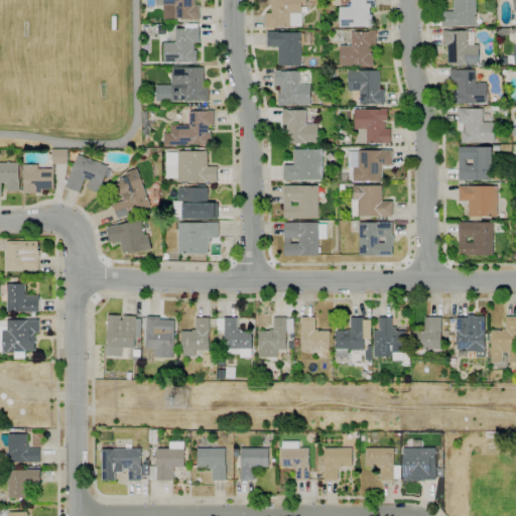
[(195,20),(175,20),(175,19),(164,19),(164,6),(163,6),(163,5),(157,5),(156,0),(196,0),(196,5),(200,5),(200,20),(195,20)]
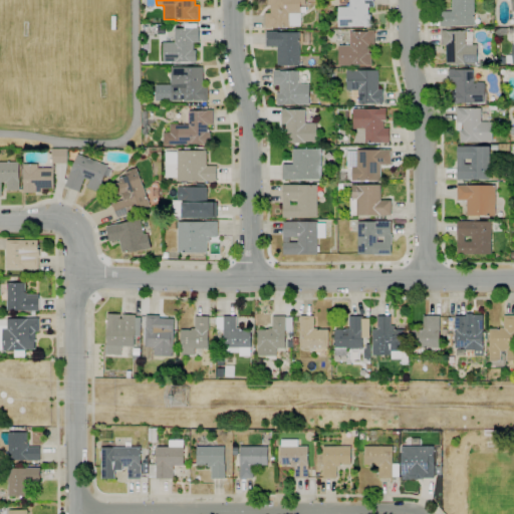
[(265,28),(265,13),(271,13),(271,6),(268,6),(267,0),(305,0),(306,13),(301,13),(301,26),(289,26),(289,27),(272,27),(272,28),(265,28)]
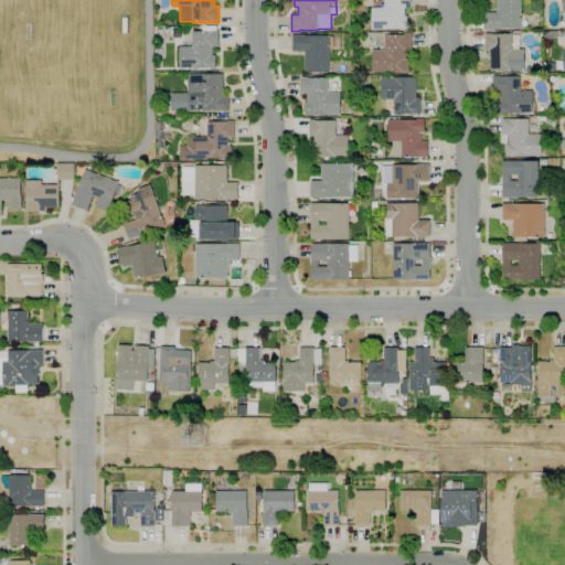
[(402,30),(402,29),(373,30),(372,8),(385,8),(384,0),(412,0),(412,8),(405,8),(405,17),(408,17),(408,30),(402,30)]
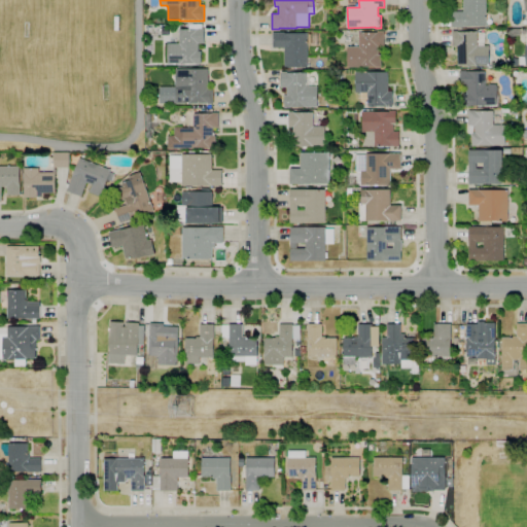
[(464,27),(452,28),(452,11),(463,11),(463,0),(486,0),(486,27),(464,27)]
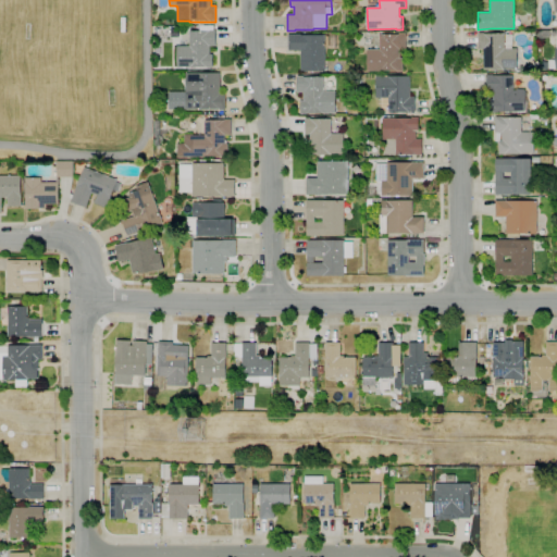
[(213,67),(207,69),(207,67),(192,67),(192,69),(177,69),(177,46),(189,46),(189,32),(208,31),(208,29),(215,29),(215,46),(210,46),(210,54),(213,54),(213,67)]
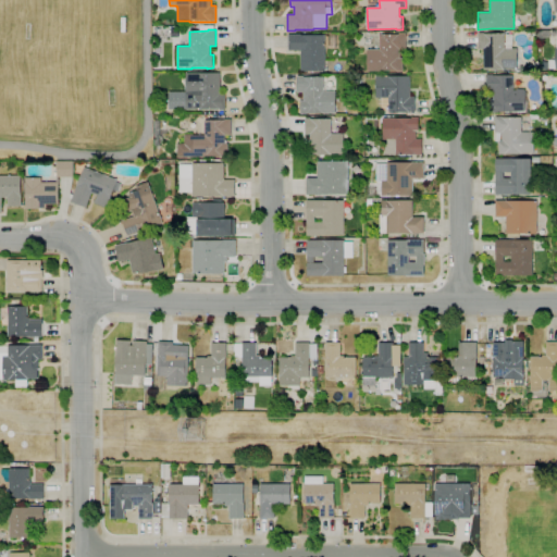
[(504,70),(483,71),(483,49),(478,49),(478,33),(483,33),(483,34),(505,34),(505,48),(518,48),(518,70),(504,70)]
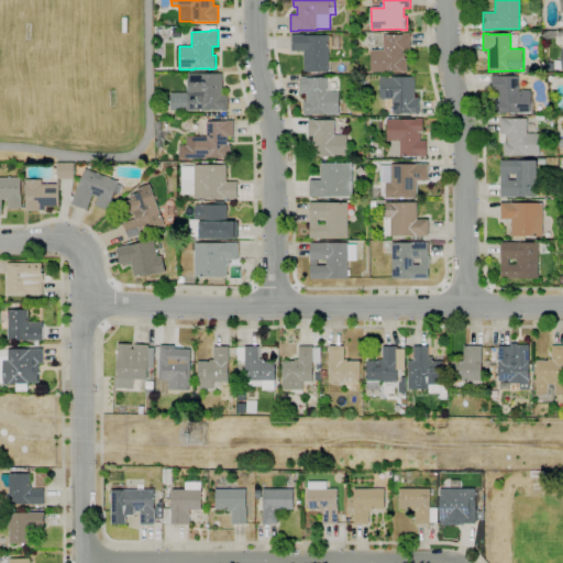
[(329,72),(304,73),(304,51),(291,51),(291,35),(305,34),(305,36),(329,35),(329,36),(340,36),(341,48),(329,48),(329,72)]
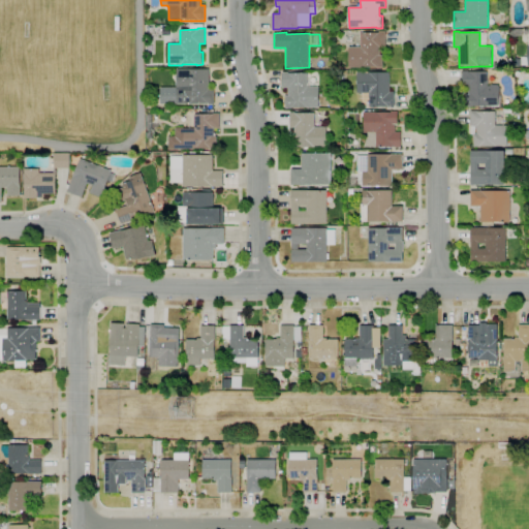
[(382,68),(377,68),(377,67),(362,67),(362,68),(348,67),(348,47),(360,48),(361,32),(379,32),(386,32),(385,48),(380,48),(380,55),(382,55),(382,68)]
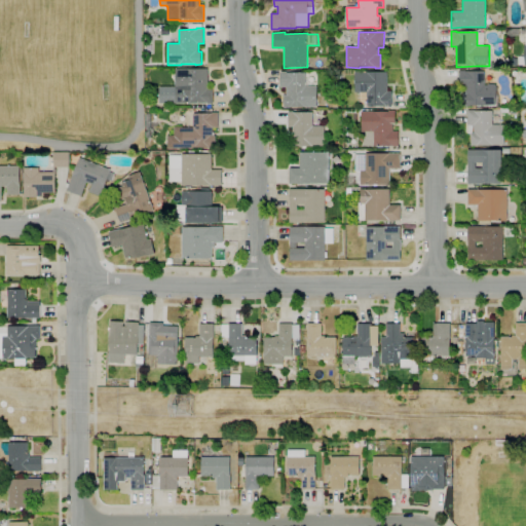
[(186,104),(183,105),(183,104),(176,104),(176,69),(189,69),(208,69),(208,88),(212,88),(213,104),(208,104),(208,103),(186,103),(186,104)]
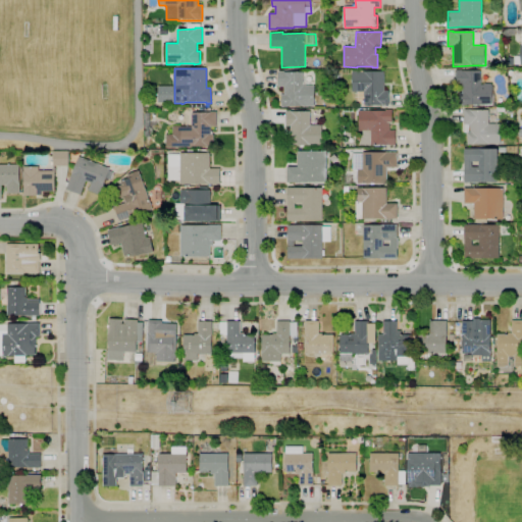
[(463,105),(463,85),(456,85),(456,70),(462,70),(481,70),(480,85),(484,85),(484,84),(491,84),(491,85),(492,85),(492,87),(493,87),(493,95),(496,95),(496,105),(463,105)]
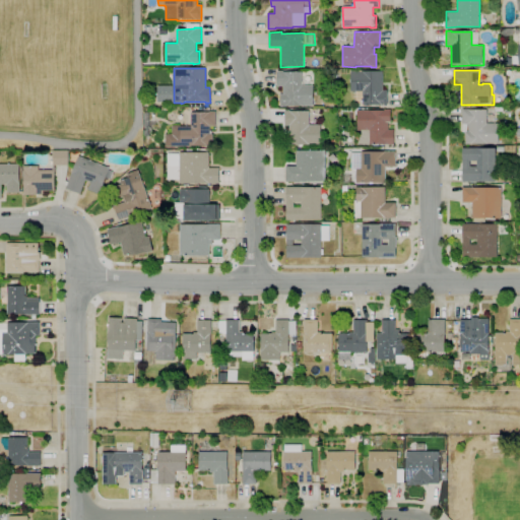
[(286,107),(280,107),(280,94),(283,94),(283,86),(277,86),(277,71),(283,71),(306,71),(306,82),(313,82),(313,85),(314,85),(314,106),(302,106),(286,106),(286,107)]
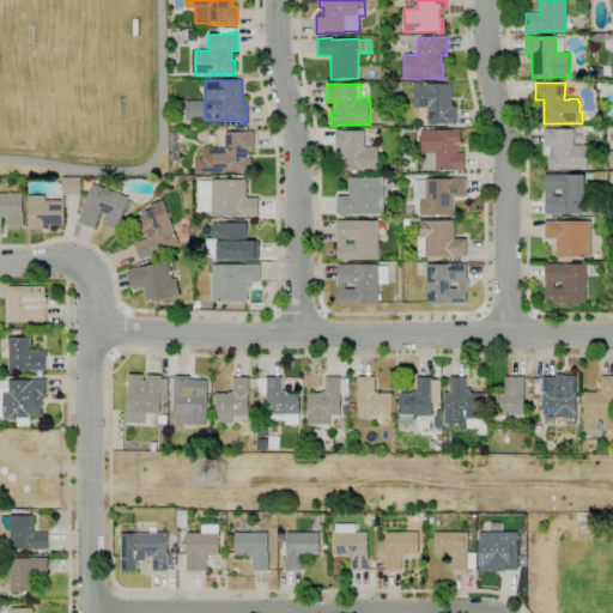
[(450,125),(428,125),(428,122),(418,122),(418,108),(414,108),(414,84),(428,84),(451,84),(451,108),(456,108),(456,125),(450,125)]
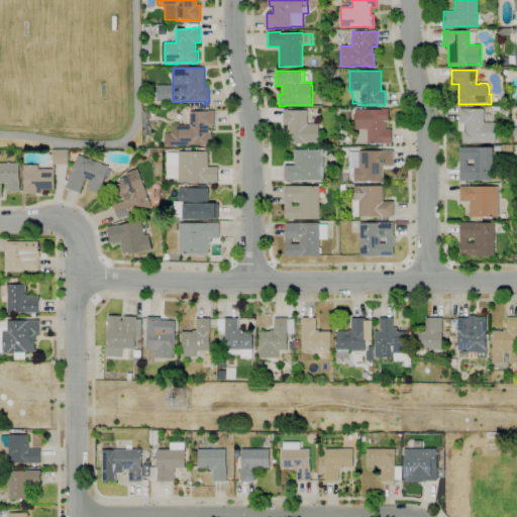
[(469,143),(462,143),(462,131),(466,131),(466,123),(459,123),(459,108),(467,108),(467,109),(493,109),(493,122),(496,122),(496,142),(483,142),(469,142),(469,143)]
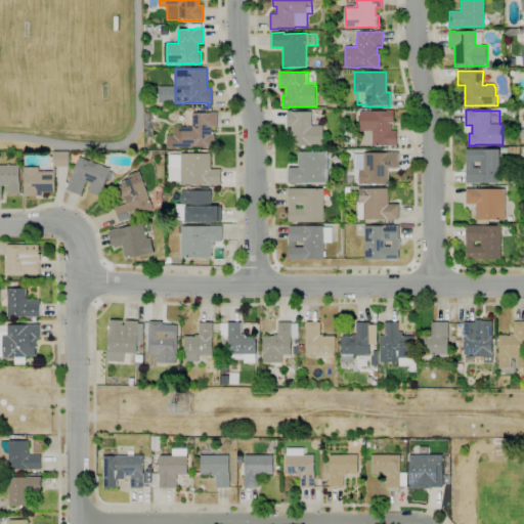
[(373,145),(373,131),(360,131),(360,112),(373,112),(388,112),(388,111),(394,111),(394,123),(391,123),(391,130),(397,130),(397,145),(390,145),(373,145)]
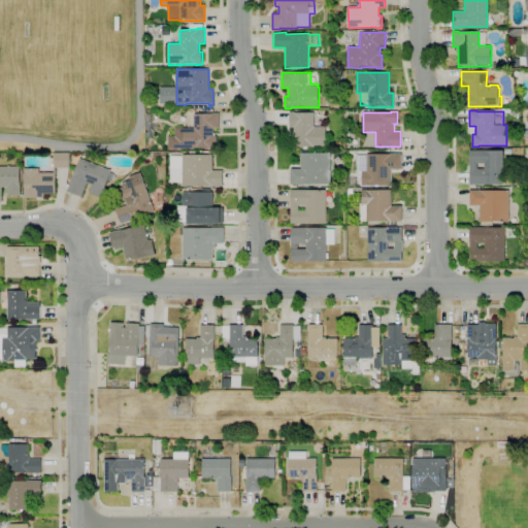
[(303,150),(303,146),(294,146),(294,128),(289,128),(289,112),(294,112),(315,112),(315,127),(326,127),(326,147),(312,147),(312,146),(309,146),(309,150),(303,150)]
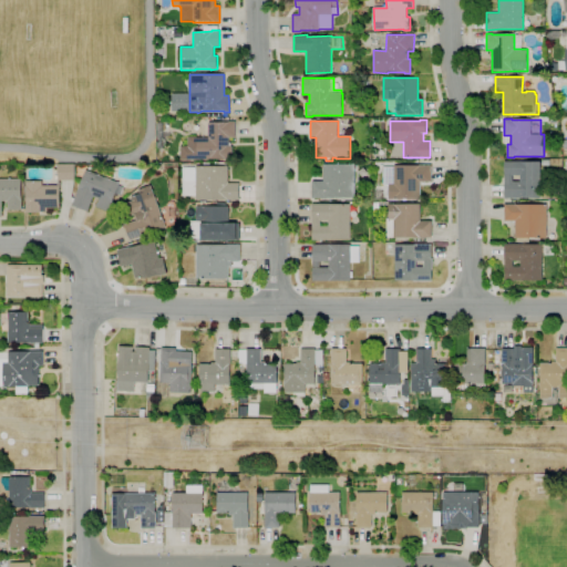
[(233,160),(226,160),(209,160),(196,160),(181,161),(181,146),(188,146),(187,137),(209,137),(209,122),(228,122),(235,122),(235,137),(229,137),(229,146),(233,146),(233,160)]
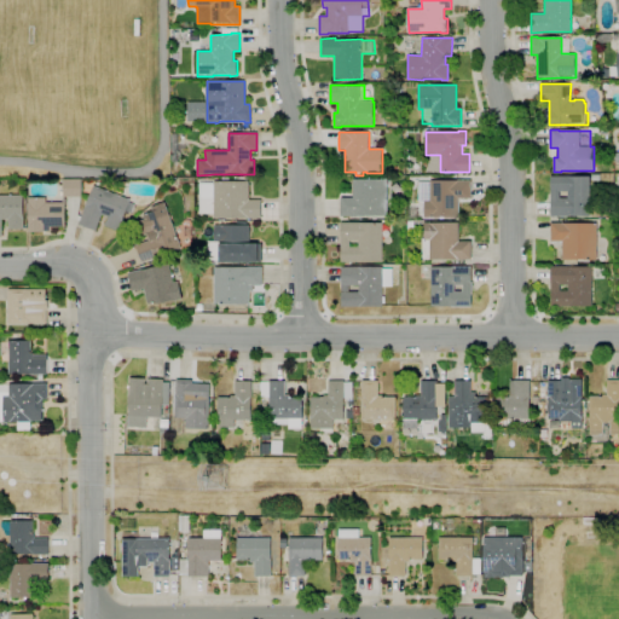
[(594,180),(594,187),(591,187),(591,217),(550,217),(550,177),(591,177),(591,180),(594,180)]
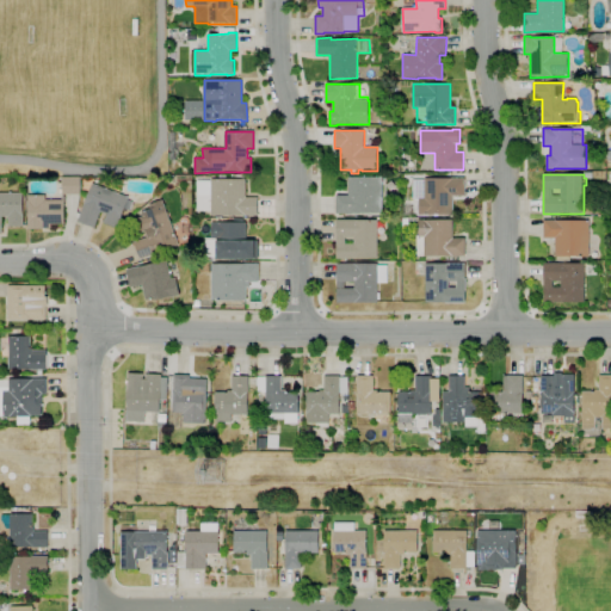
[(62,177),(80,177),(80,195),(62,195),(62,177)]
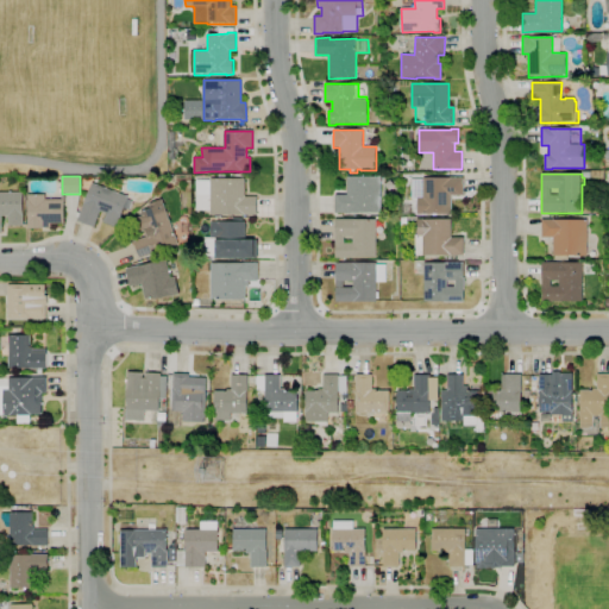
[(349,213),(336,213),(336,195),(347,195),(347,176),(382,176),(382,212),(349,212),(349,213)]
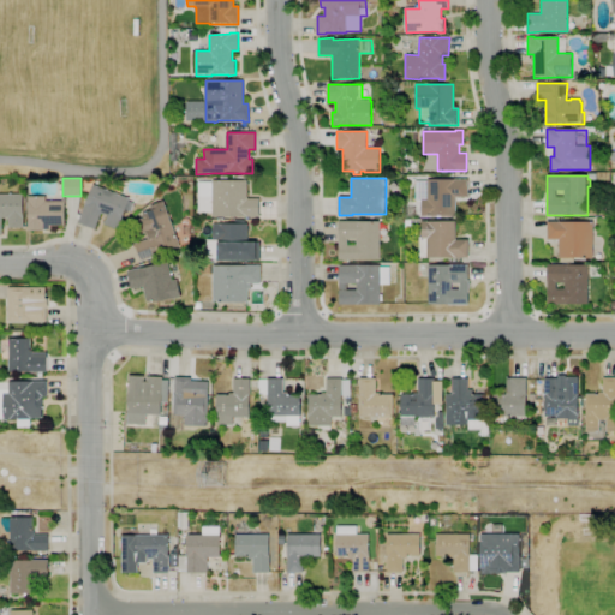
[(422,216),(422,201),(416,201),(415,181),(428,181),(428,180),(455,180),(455,179),(469,179),(469,197),(457,198),(457,215),(429,216),(422,216)]
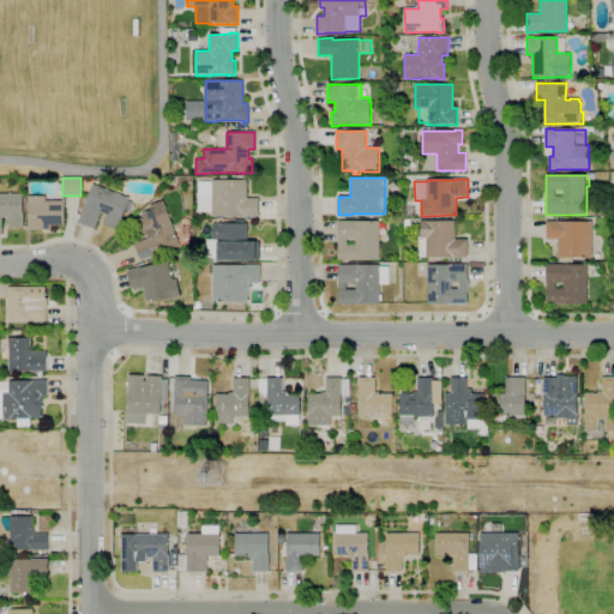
[(259,217),(247,217),(212,217),(212,180),(247,180),(247,198),(259,198),(259,217)]
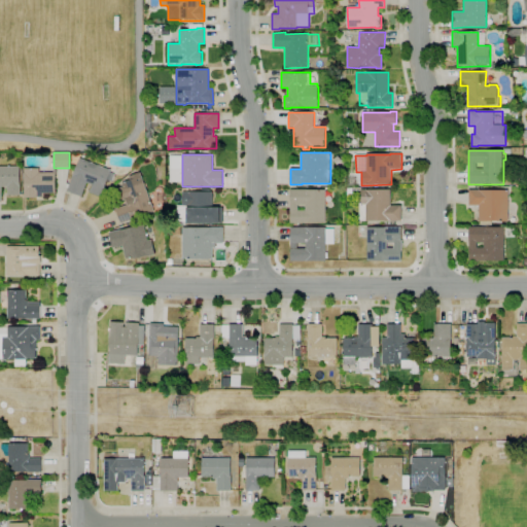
[(101,197),(90,192),(92,185),(86,183),(81,197),(67,191),(73,177),(72,177),(79,159),(111,170),(110,172),(114,174),(111,181),(107,180),(101,197)]
